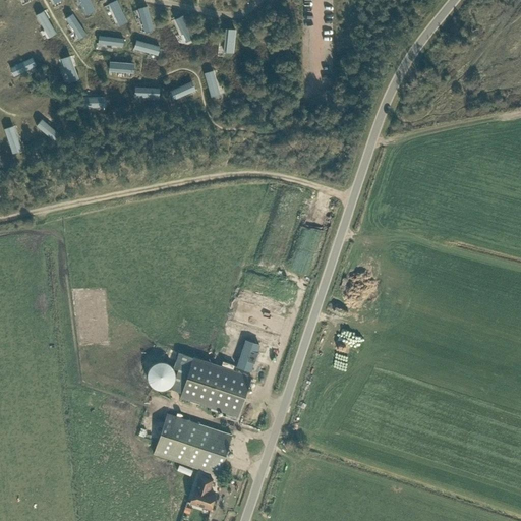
[(90,0),(79,0),(87,15),(95,11),(90,0)]
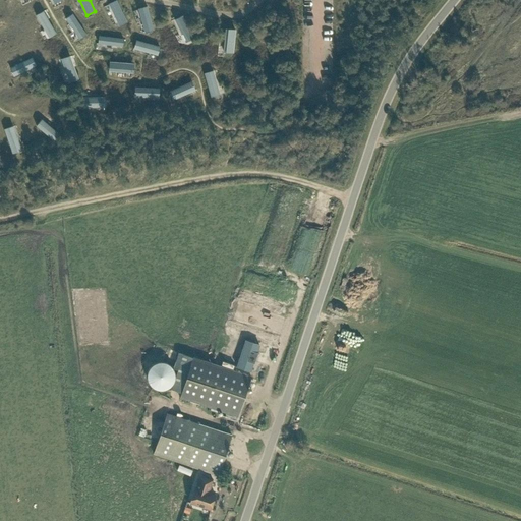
[(117,0),(108,4),(119,27),(127,23),(117,0)]
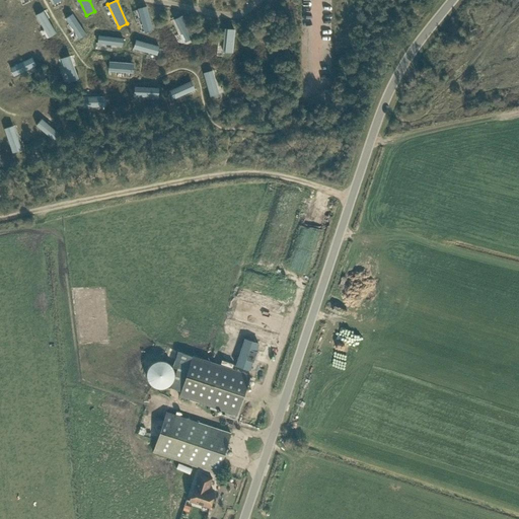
[(147,6),(138,9),(144,32),(154,30),(147,6)]
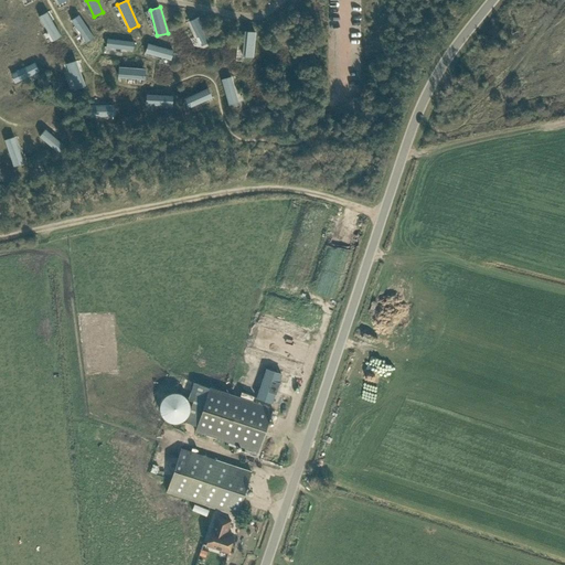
[(46,12),(39,17),(53,41),(61,38),(46,12)]
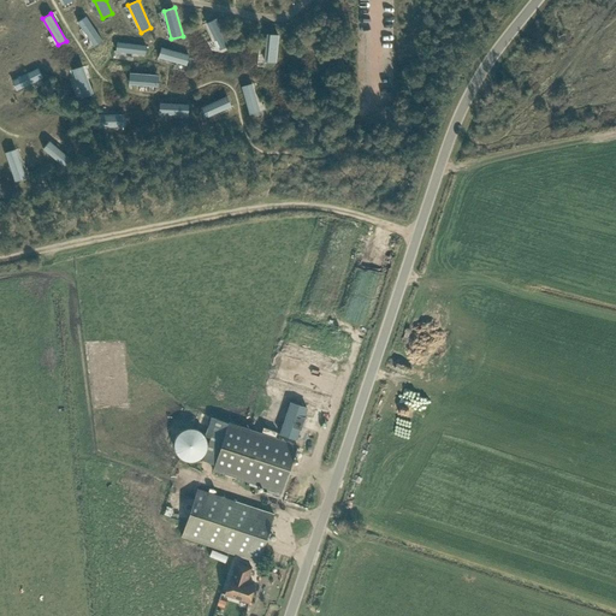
[(86,16),(77,22),(94,47),(102,41),(86,16)]
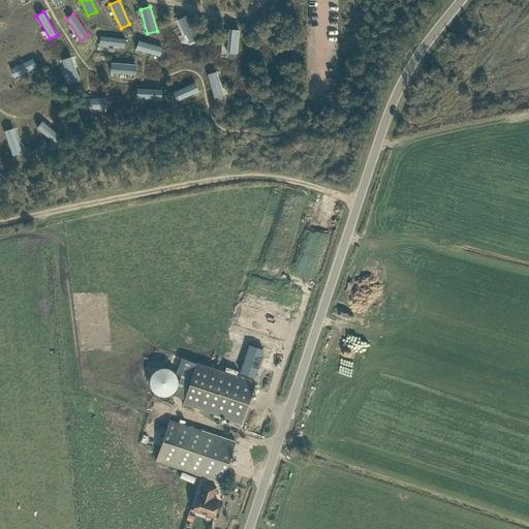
[(185,17),(177,21),(188,43),(197,39),(185,17)]
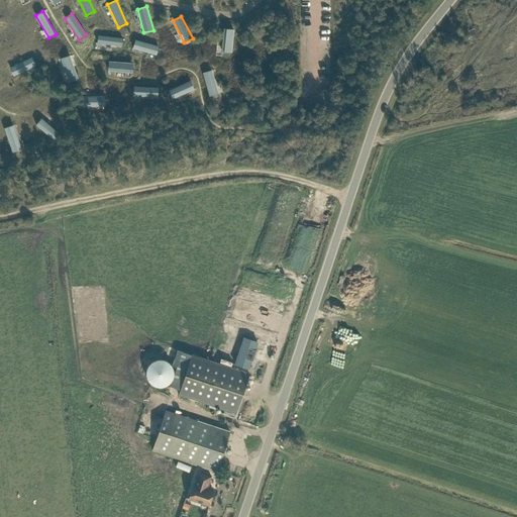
[(234,30),(224,29),(221,53),(232,54),(234,30)]
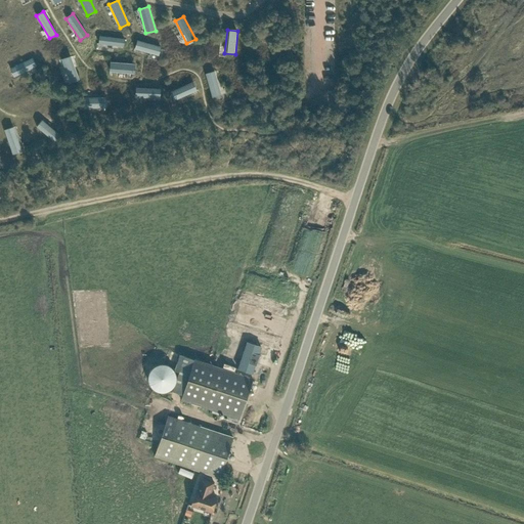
[(125,39),(99,36),(98,44),(124,47),(125,39)]
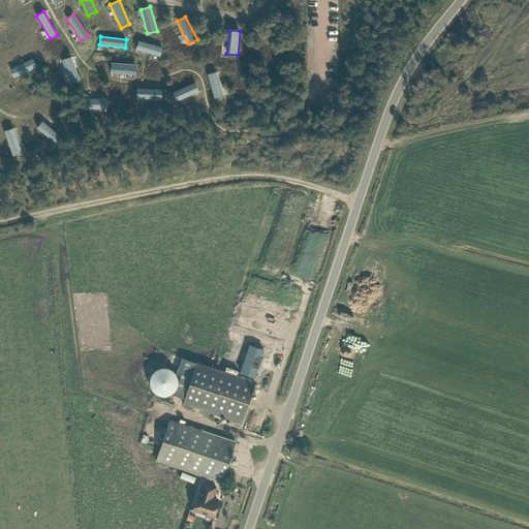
[(162,48),(138,41),(136,51),(160,57),(162,48)]
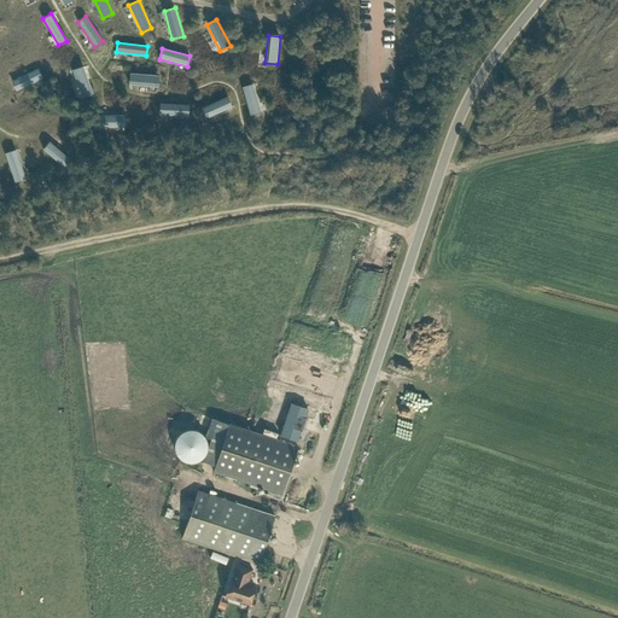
[(83,68),(73,70),(83,99),(93,94),(83,68)]
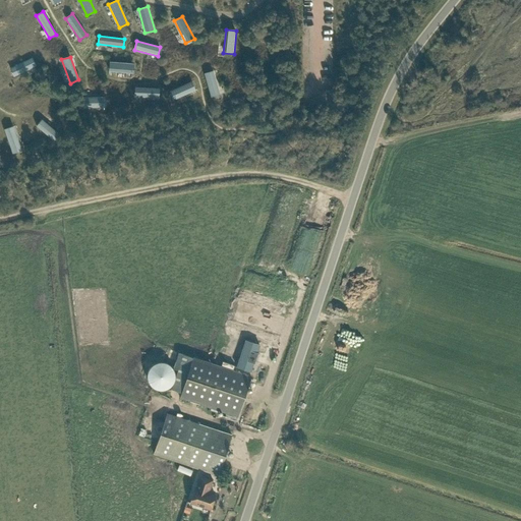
[(32,58),(9,68),(13,77),(36,66),(32,58)]
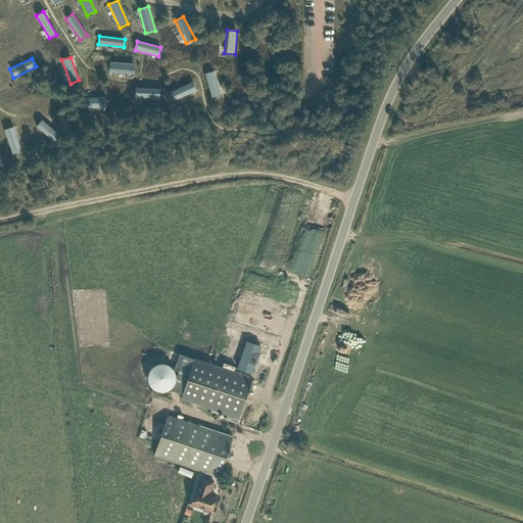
[(135,64),(109,62),(109,72),(134,75),(135,64)]
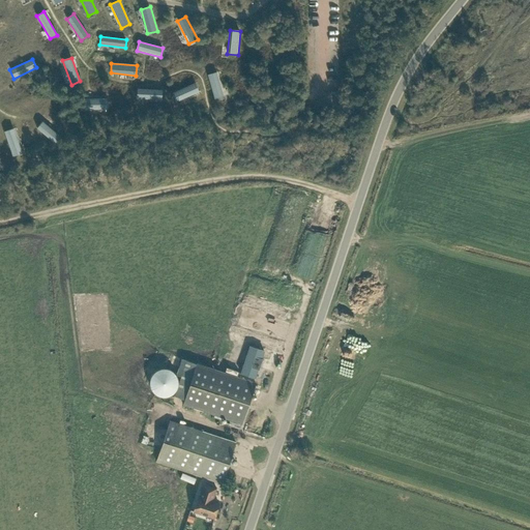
[(216,72),(208,75),(214,99),(224,96),(216,72)]
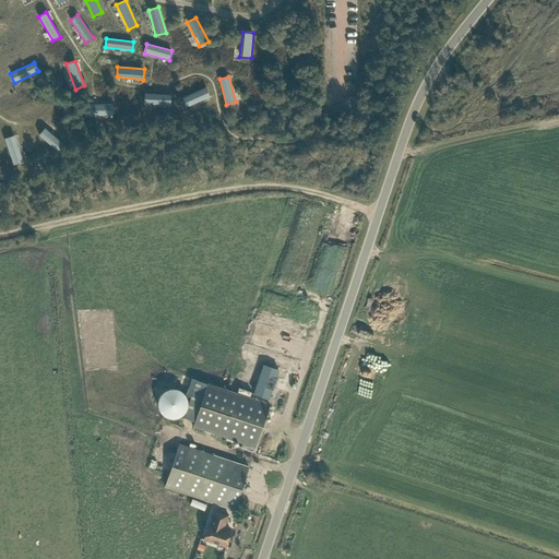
[(205,87),(181,99),(186,108),(210,97),(205,87)]
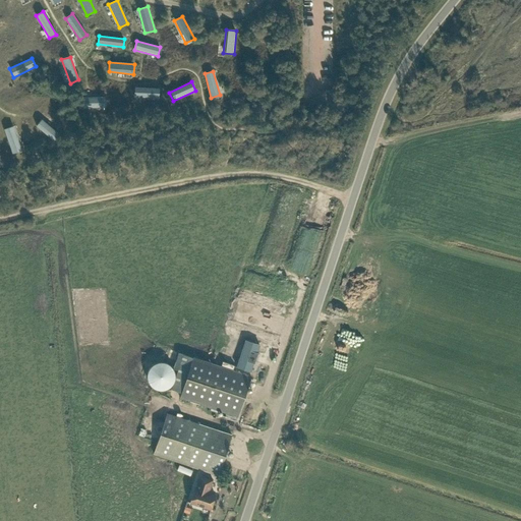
[(160,89),(134,88),(134,98),(140,99),(140,98),(160,99),(160,89)]
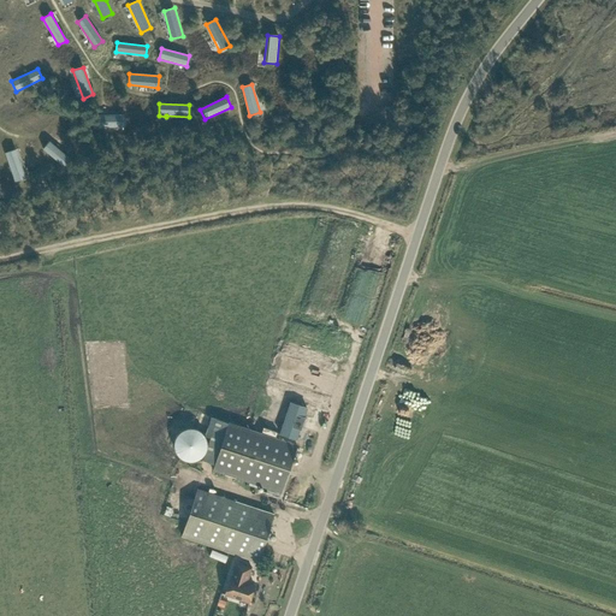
[(125,116),(99,116),(99,128),(125,128),(125,116)]
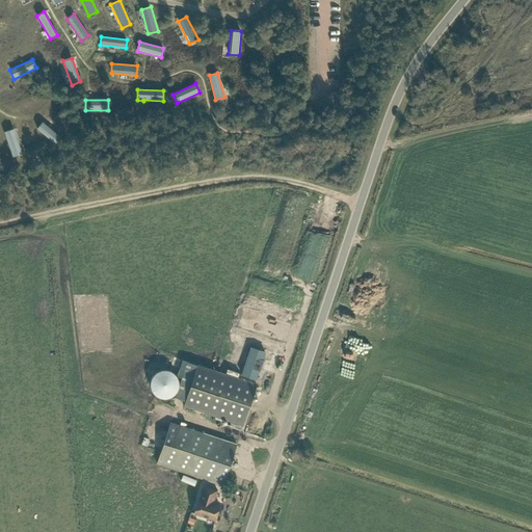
[(43,122),(37,129),(55,143),(61,137),(43,122)]
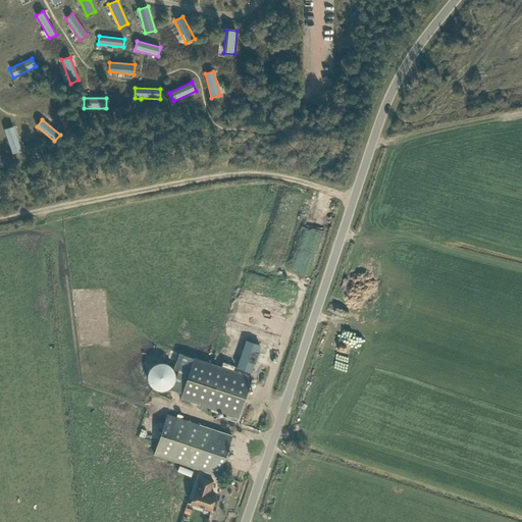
[(14,126),(4,129),(13,154),(22,151),(14,126)]
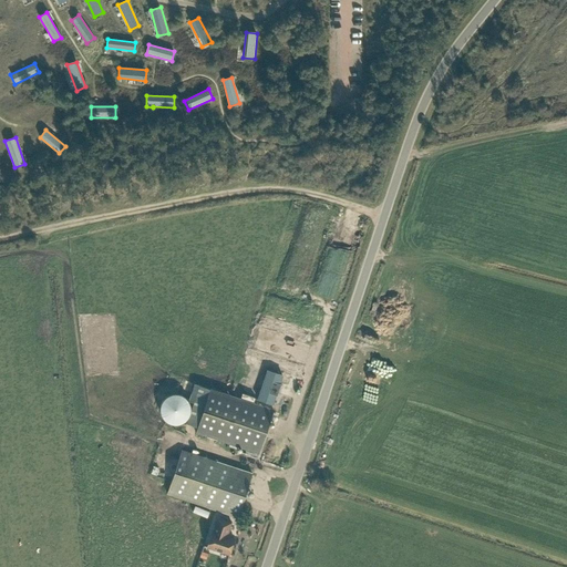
[(193,403),(186,423),(197,428),(203,411),(210,390),(194,383),(193,388),(188,401),(193,403)]
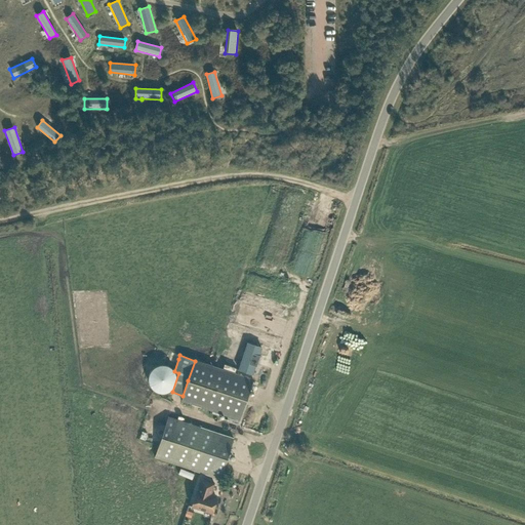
[(183,396),(182,401),(239,420),(253,379),(195,360),(195,361),(188,380),(183,396)]
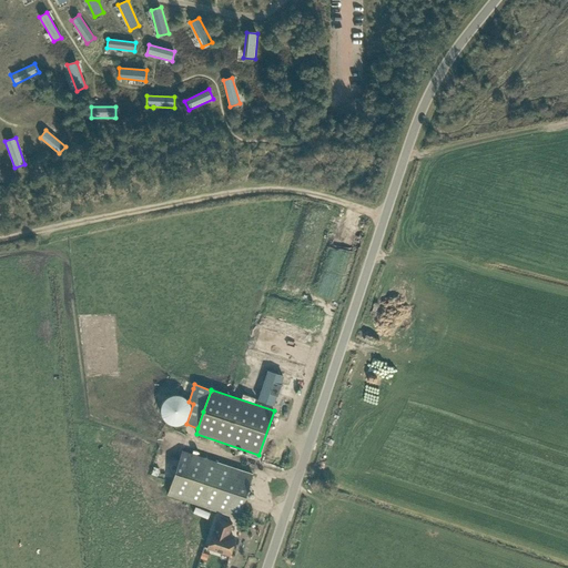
[(182,452),(168,495),(239,518),(253,475),(182,452)]
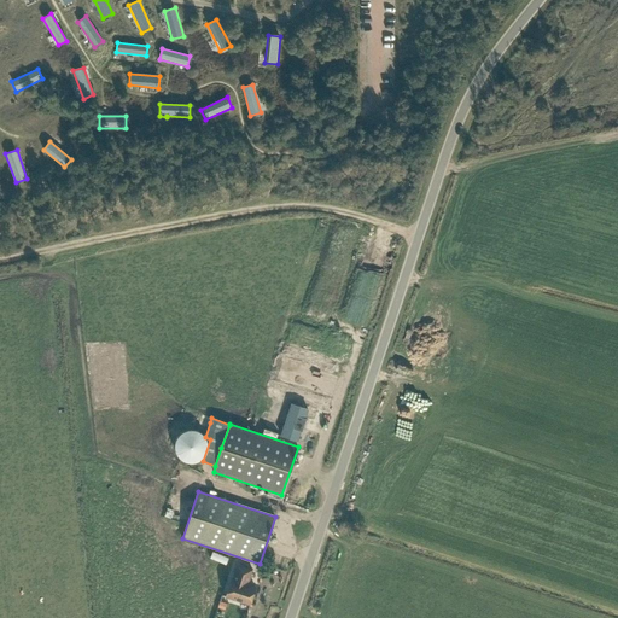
[(231,578),(225,596),(249,605),(255,587),(243,583),(244,578),(248,579),(251,569),(235,564),(231,579),(231,578)]
